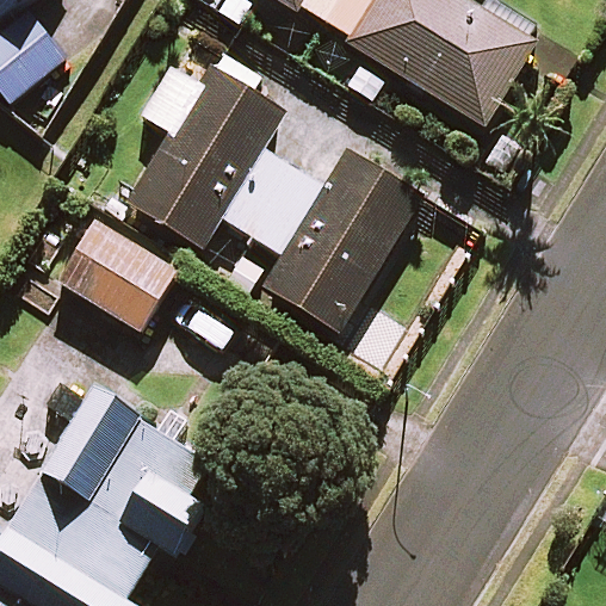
[(0,0),(0,17),(25,0),(0,0)]
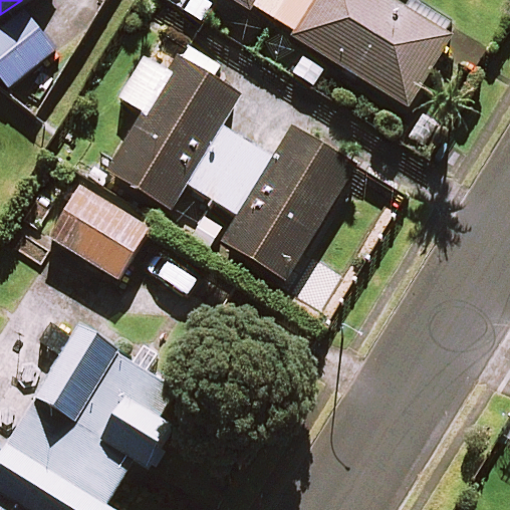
[(233,0),(306,45),(289,73),(311,86),(328,58),(407,106),(456,26),(412,0),(409,0),(405,8),(392,0),(187,0),(180,12),(200,24),(215,0),(233,0)]
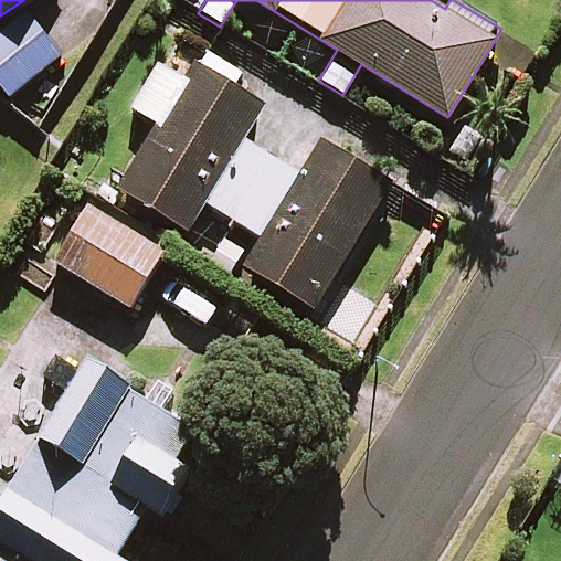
[(73,43),(41,1),(0,32),(0,85),(7,94),(73,43)]
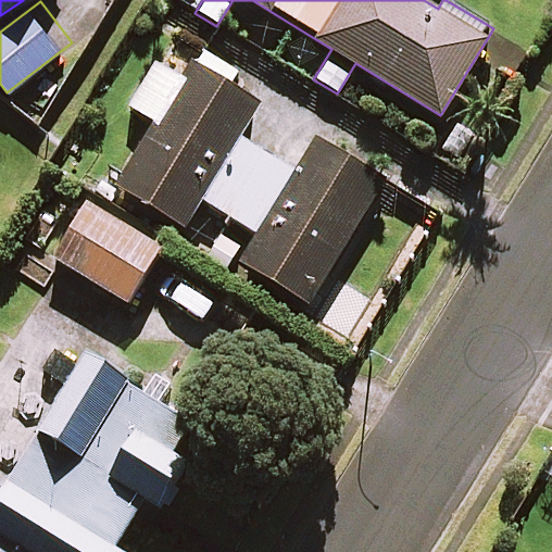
[(238,137),(260,101),(230,84),(240,67),(205,46),(183,83),(155,65),(130,107),(154,121),(116,184),(184,225),(200,198),(255,231),(239,260),(309,301),(384,177),(317,137),(296,172),(238,137)]
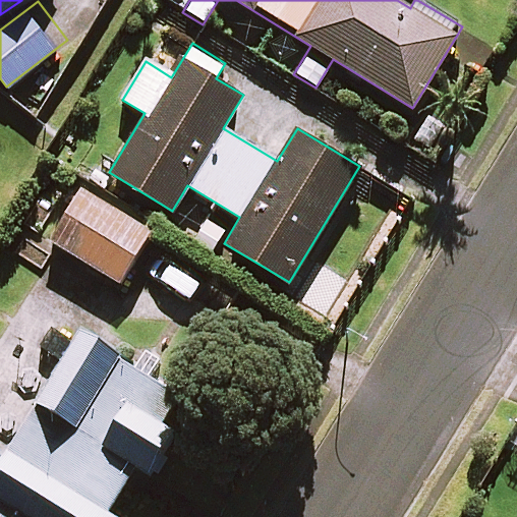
[(153,229),(81,184),(47,240),(118,285),(153,229)]
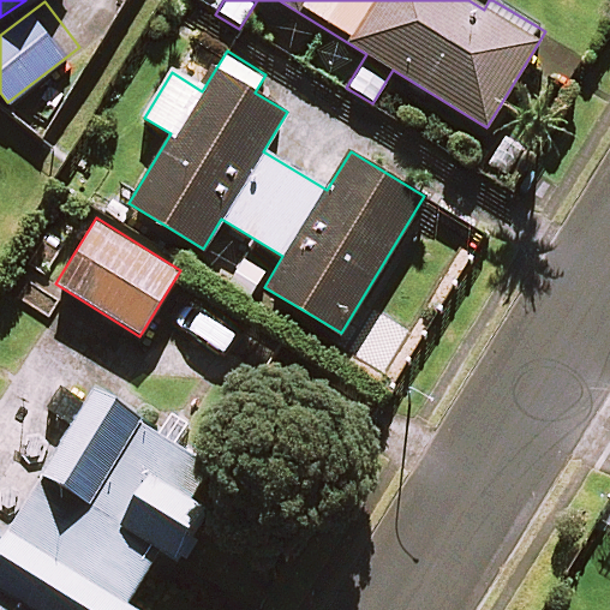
[(0,609),(136,609),(126,604),(160,550),(178,561),(231,476),(96,393),(0,548),(0,609)]
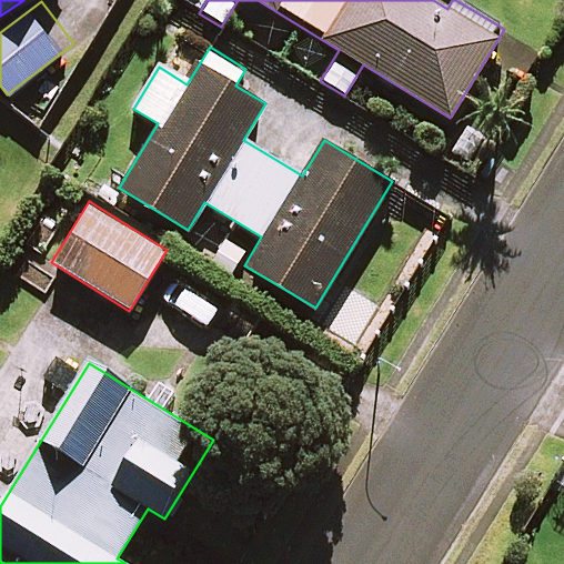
All buildings are outlined.
